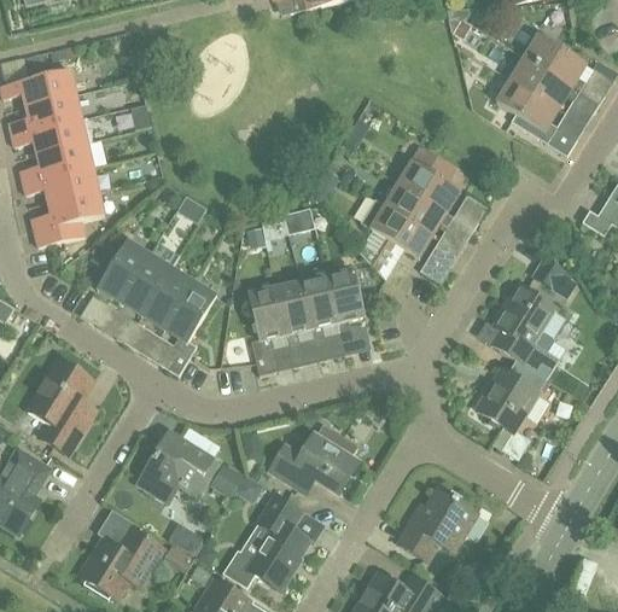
[(302,0),(304,6),(293,9),(295,11),(338,0),(302,0)]
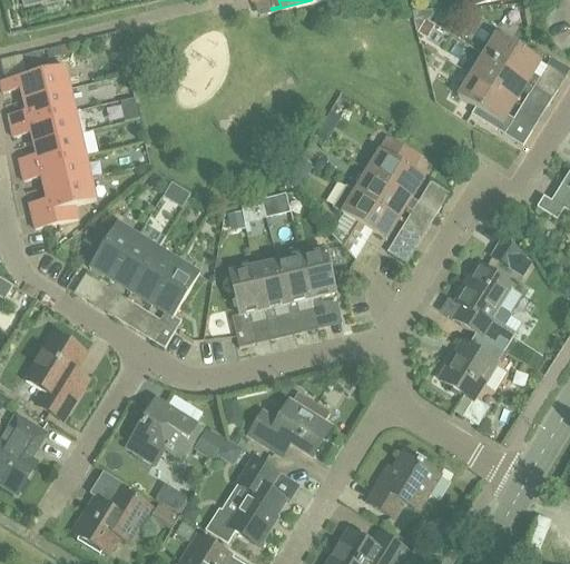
[(482,51),(552,95),(566,72),(548,61),(539,75),(533,71),(541,59),(495,30),(482,51)]
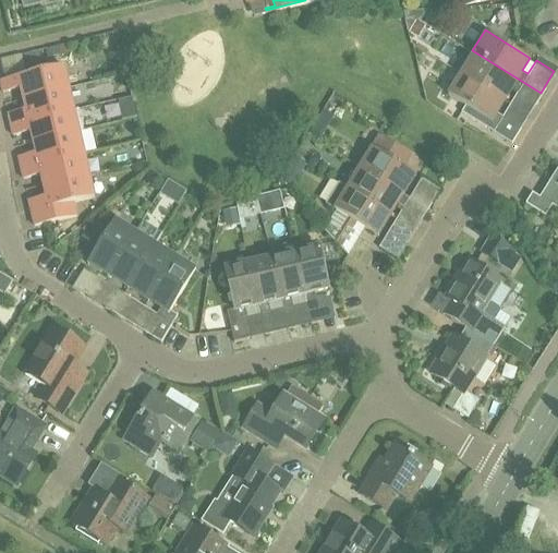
[(541,93),(472,50),(460,70),(505,97),(512,85),(518,89),(510,101),(529,112),(541,93)]
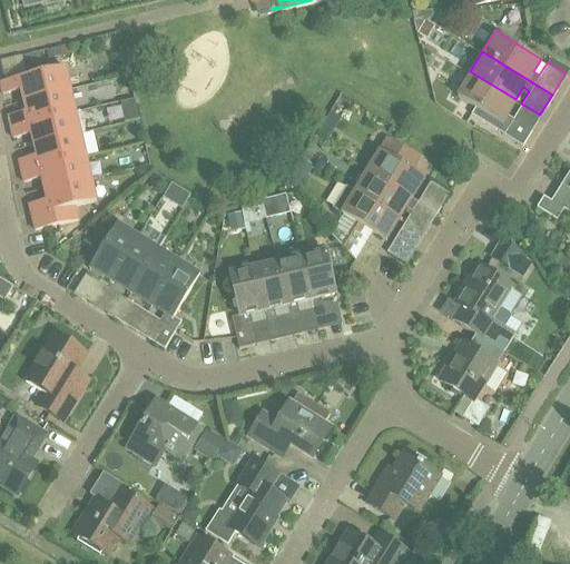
[(23,97),(70,86),(65,63),(0,78),(3,90),(20,86),(23,97)]
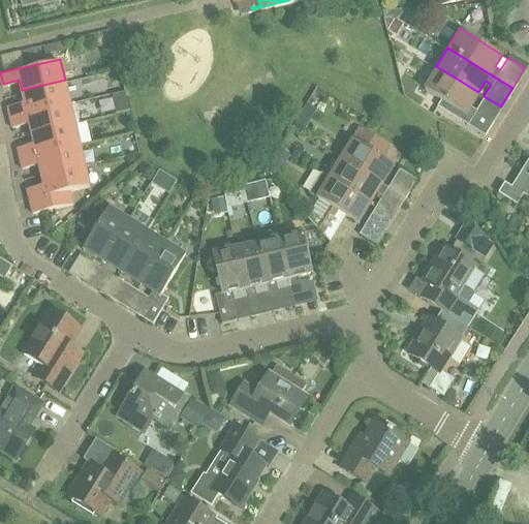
[(478,92),(436,66),(424,86),(441,96),(437,102),(485,132),(501,106),(484,96),(476,108),(471,103),(478,92)]
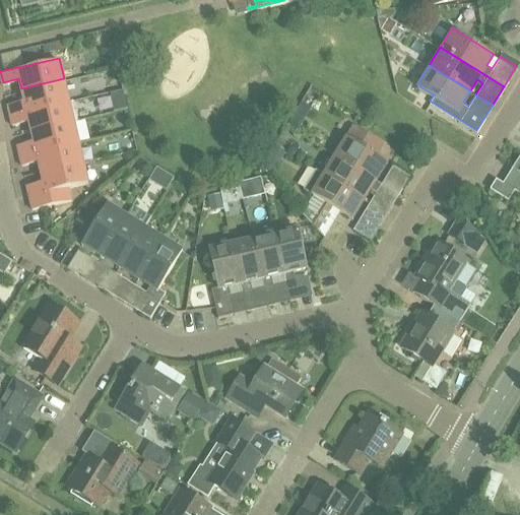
[(64,78),(21,88),(23,99),(7,103),(10,113),(69,99),(64,78)]
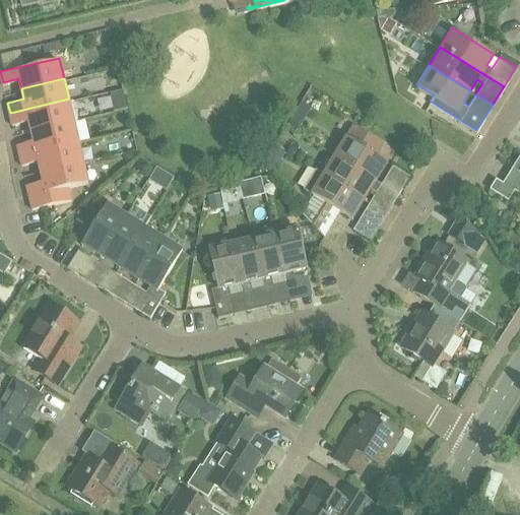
[(73,98),(69,99),(10,113),(12,122),(28,119),(30,129),(73,119),(78,118),(73,98)]
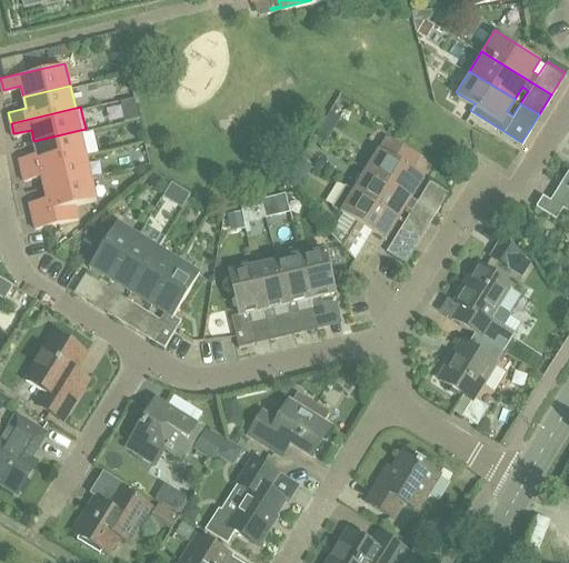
[(80,130),(33,141),(36,152),(19,156),(21,167),(86,151),(80,130)]
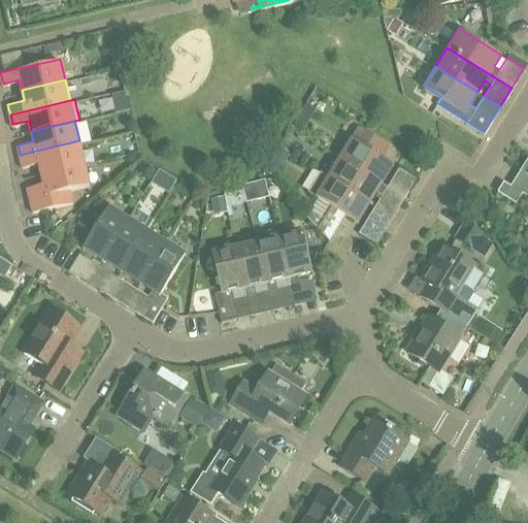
[(339,155),(382,181),(393,162),(382,154),(389,142),(359,124),(339,155)]
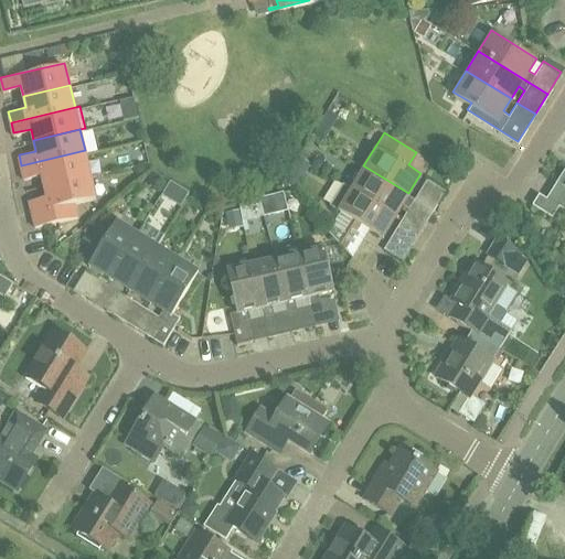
[(85,150),(21,165),(23,176),(41,172),(43,183),(91,172),(85,150)]
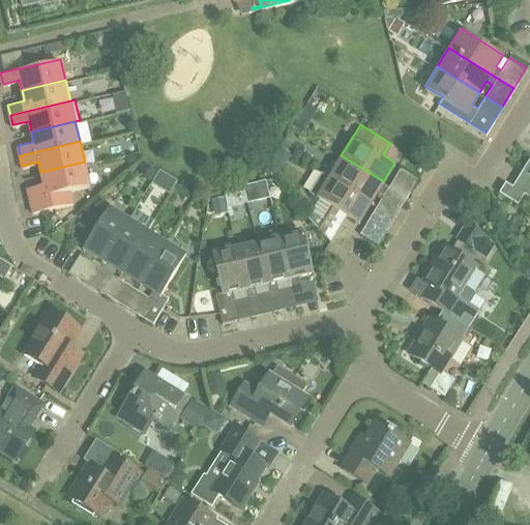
[(383,181),(341,155),(329,175),(371,201),(383,181)]
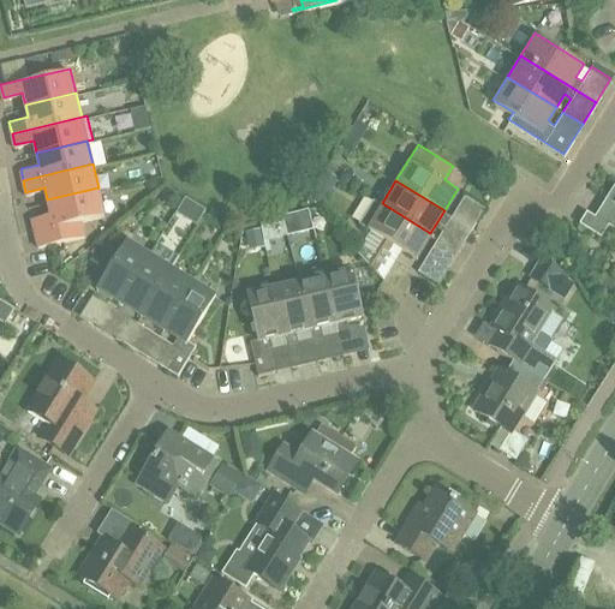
[(614,180),(593,213),(586,208),(578,220),(599,233),(608,222),(614,226),(614,180)]
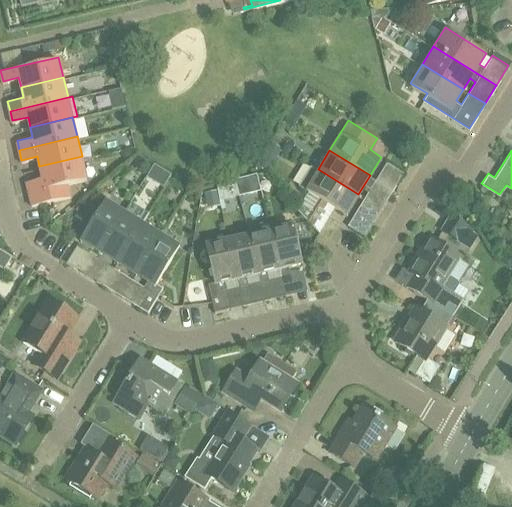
[(82,156),(39,166),(42,176),(26,180),(31,203),(70,194),(67,181),(87,177),(82,156)]
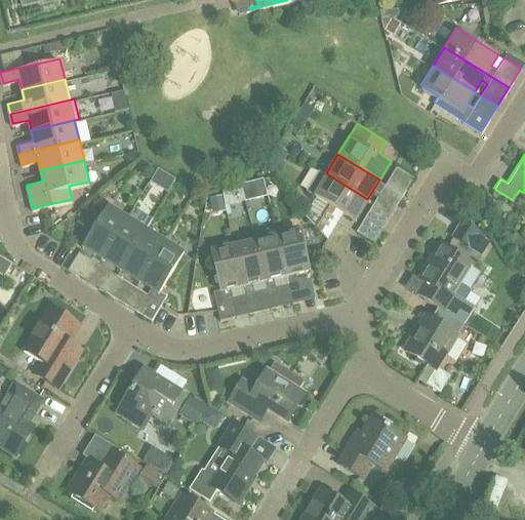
[(367,199),(326,173),(314,193),(356,218),(367,199)]
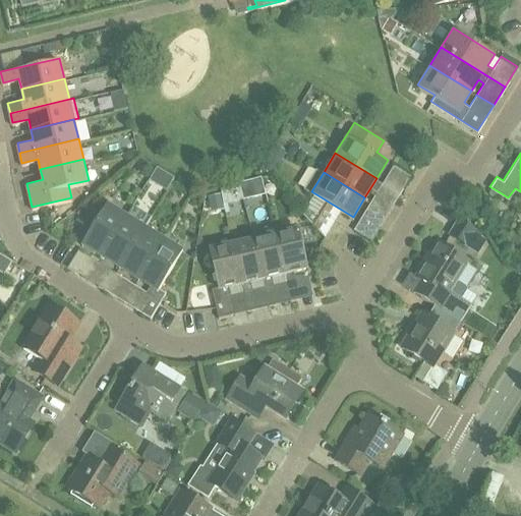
[(382,182),(399,192),(403,185),(386,174),(382,182)]
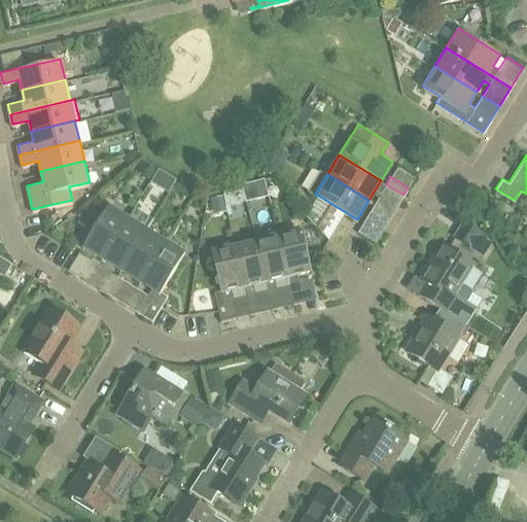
[(403,195),(386,184),(381,192),(398,203),(403,195)]
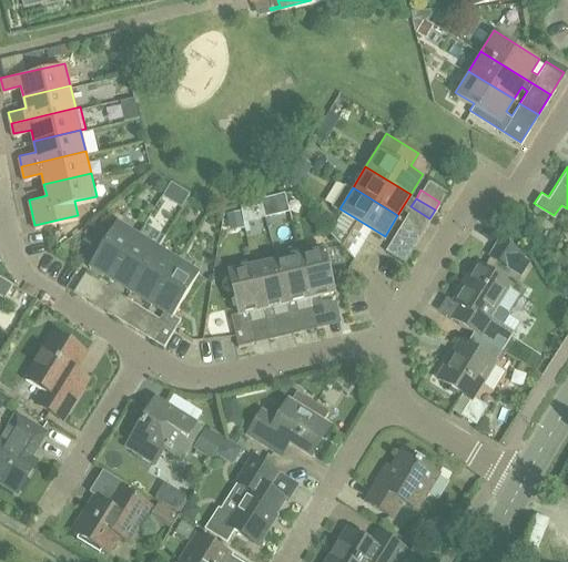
[(110,276),(138,232),(117,218),(89,264),(110,276)]
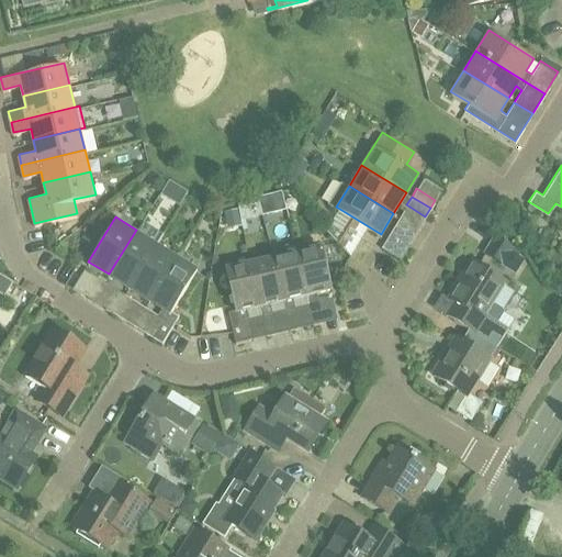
[(143,218),(136,230),(109,274),(128,287),(156,242),(164,231),(143,218)]
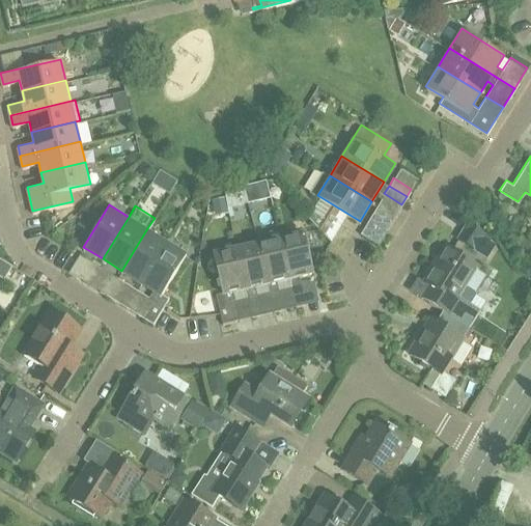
[(316,225),(319,227),(327,231),(337,214),(328,209),(324,215),(312,209),(307,216),(316,225)]
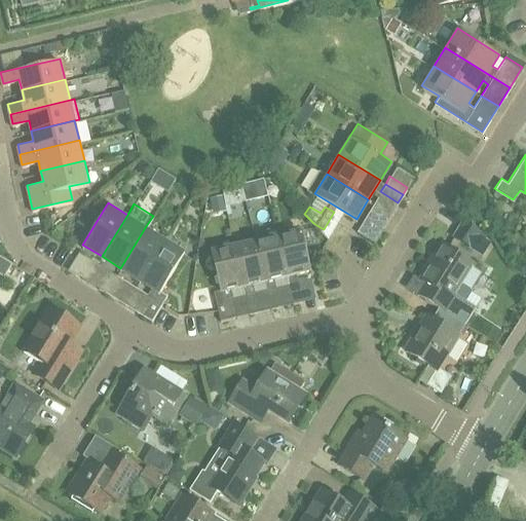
[(375,239),(383,225),(366,215),(358,229),(375,239)]
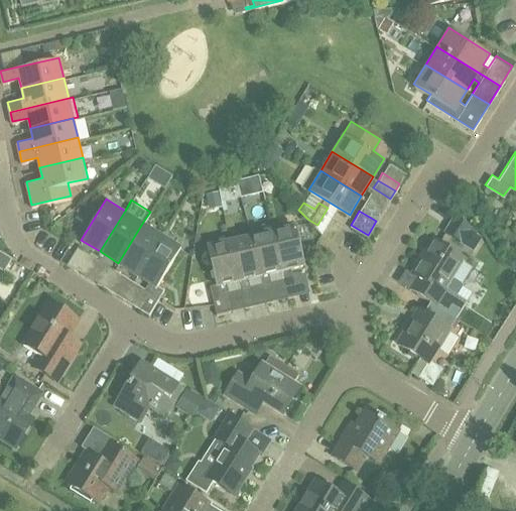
[(445,230),(473,247),(481,236),(468,228),(471,224),(455,214),(445,230)]
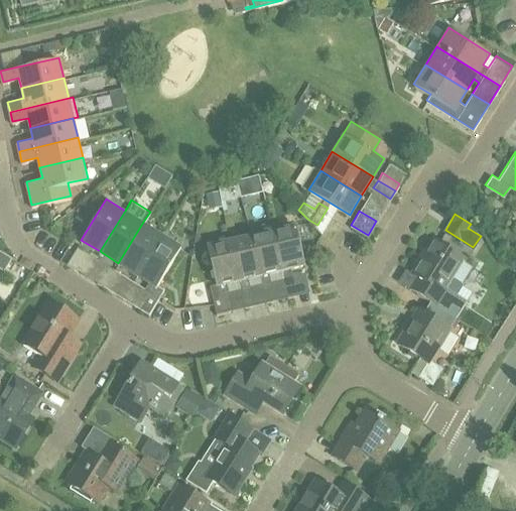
[(143,222),(118,263),(137,274),(162,233),(143,222)]
